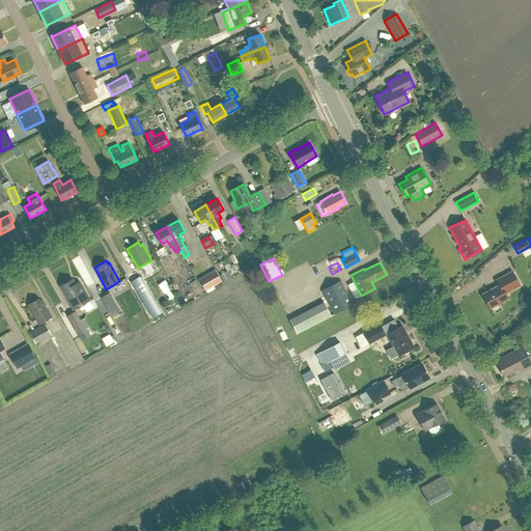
[(310,273),(313,278),(324,272),(322,267),(310,273)]
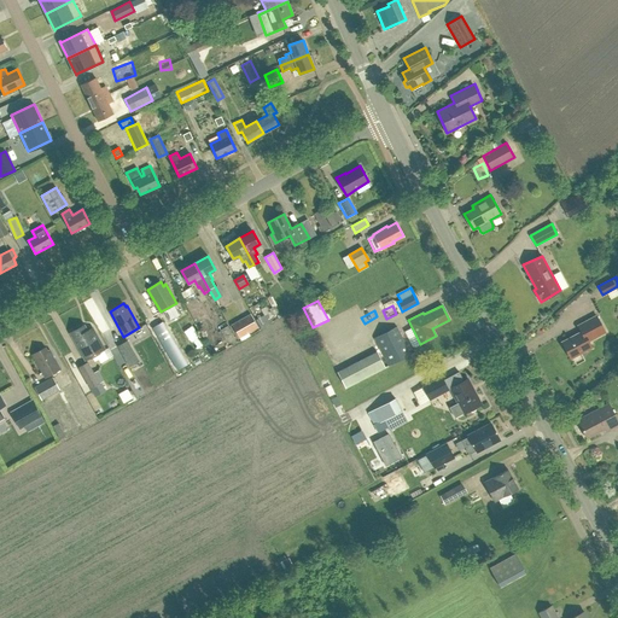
[(250,314),(231,325),(239,338),(258,327),(250,314)]
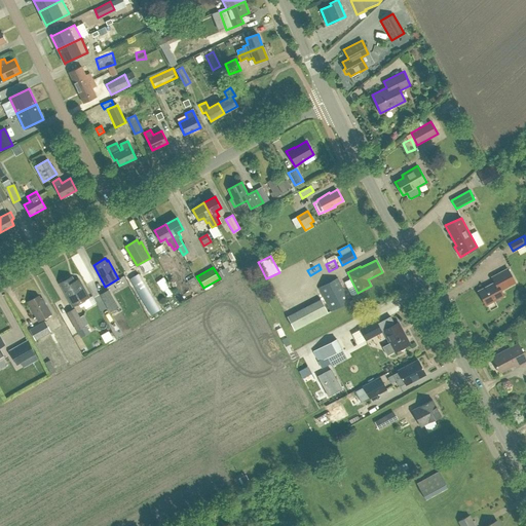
[(516,283),(508,267),(490,276),(493,283),(478,291),(485,305),(503,295),(501,291),(516,283)]
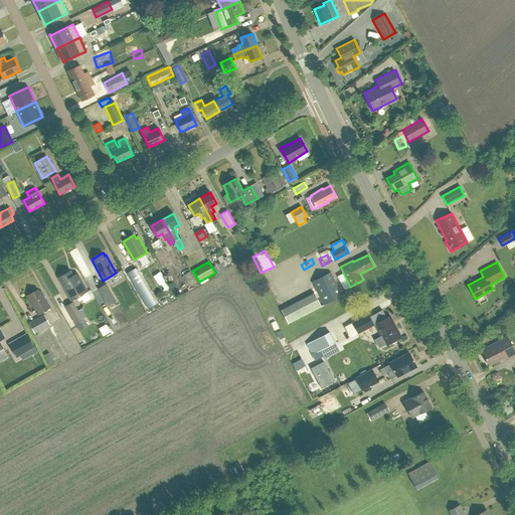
[(72,276),(70,271),(58,277),(71,300),(87,291),(76,273),(72,276)]
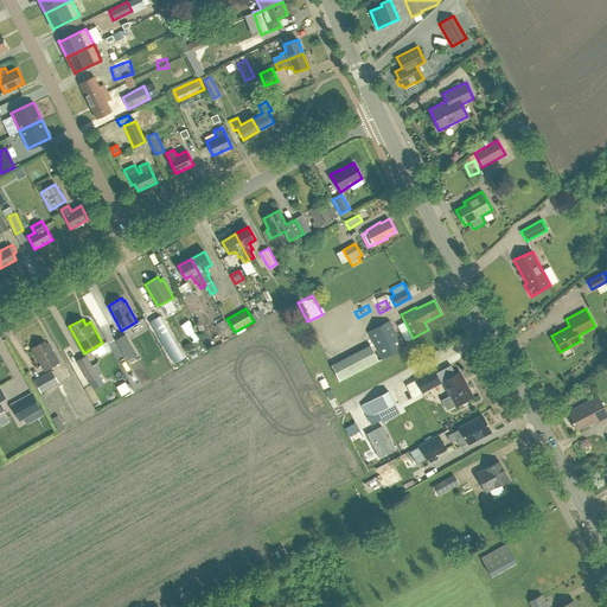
[(403,349),(390,320),(366,332),(379,359),(403,349)]
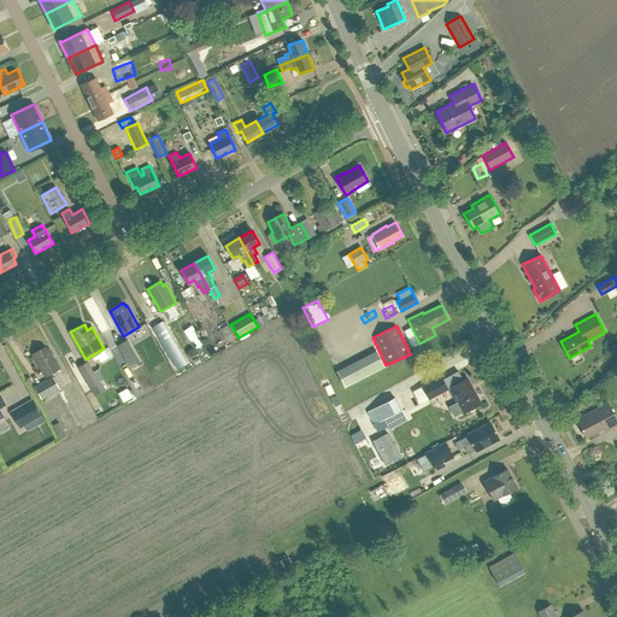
[(183,338),(191,346),(198,341),(191,331),(183,338)]
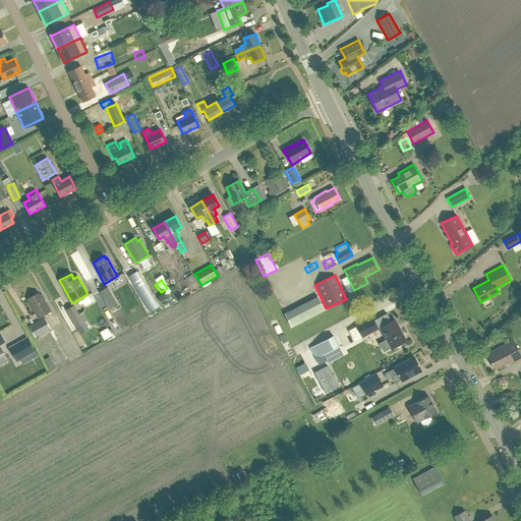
[(117,304),(107,287),(99,292),(109,309),(117,304)]
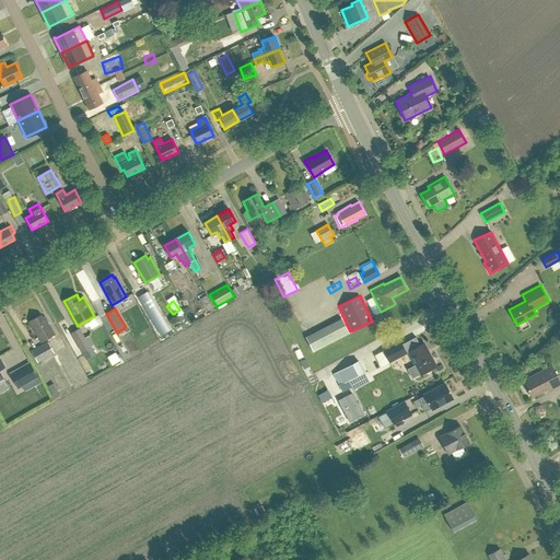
[(191,313),(186,316),(191,327),(197,324),(191,313)]
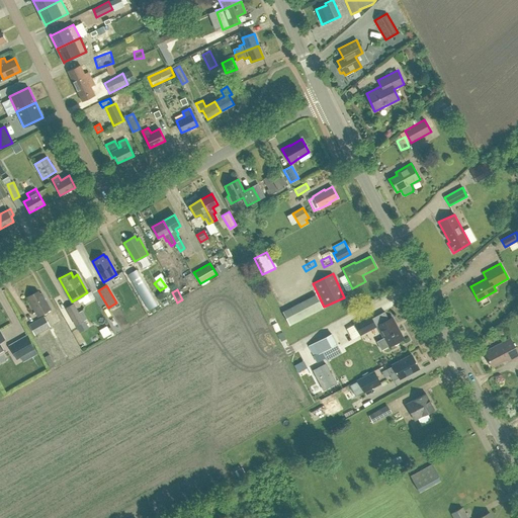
[(39,294),(38,290),(26,297),(37,317),(51,309),(41,293),(39,294)]
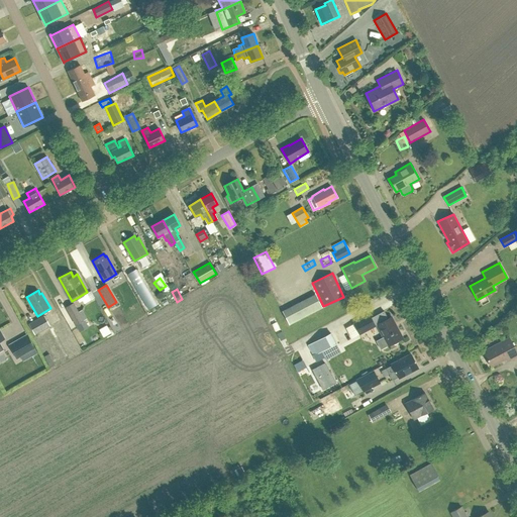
[(322,308),(315,295),(282,312),(289,325),(322,308)]
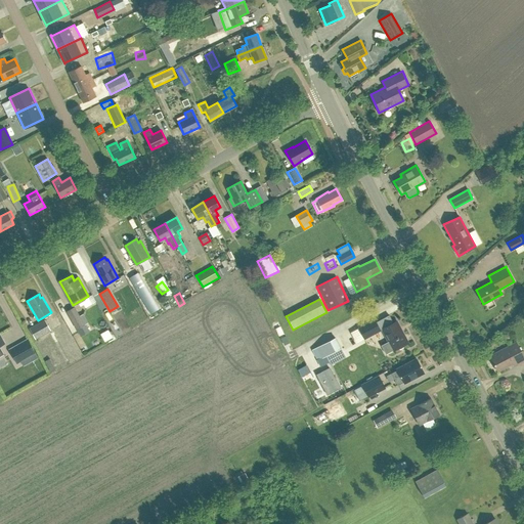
[(84,325),(74,307),(66,311),(76,330),(84,325)]
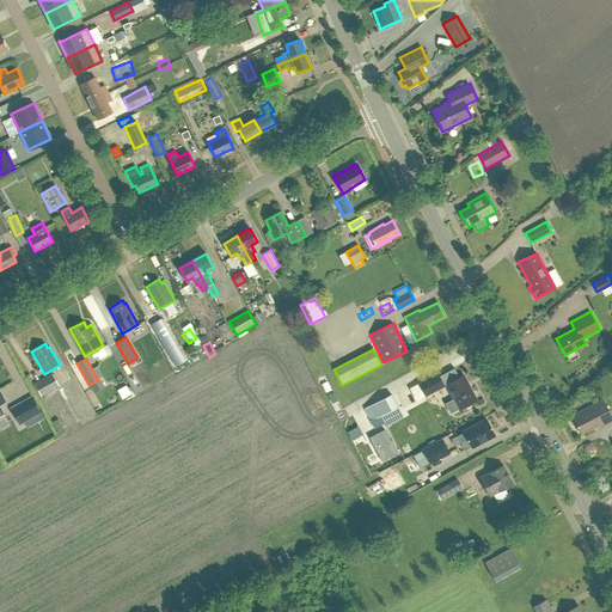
[(59,386),(53,373),(34,384),(41,396),(59,386)]
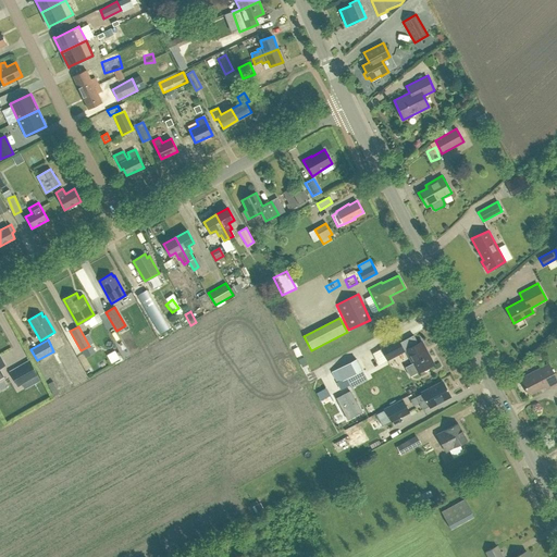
[(405,351),(398,339),(381,349),(387,361),(405,351)]
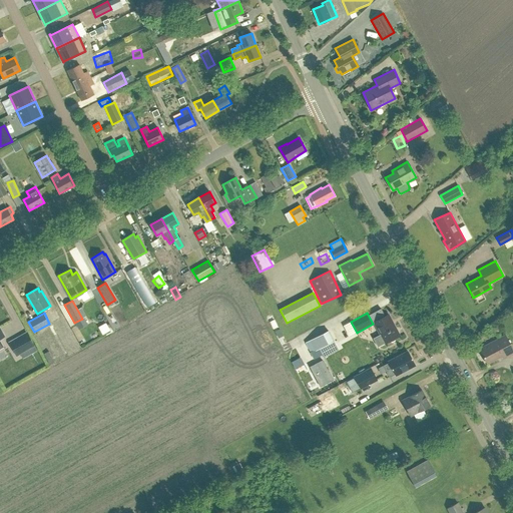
[(399,335),(389,314),(374,322),(385,343),(399,335)]
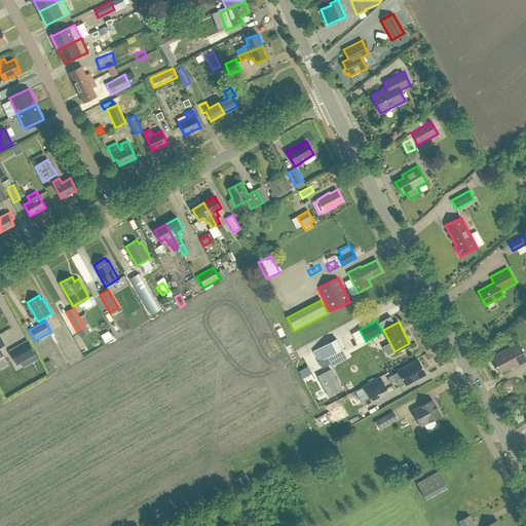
[(285,335),(280,328),(276,330),(279,337),(285,335)]
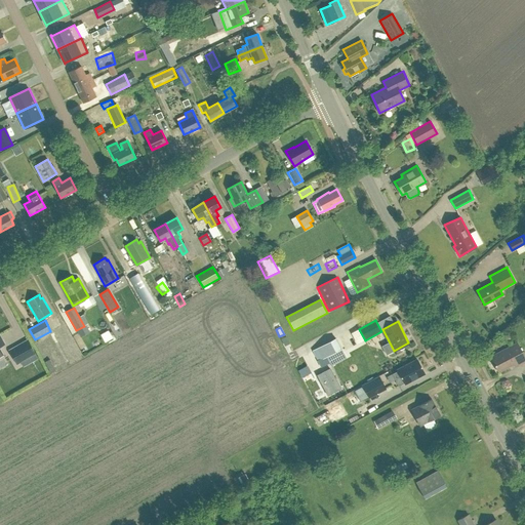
[(350,338),(356,350),(364,346),(358,334),(350,338)]
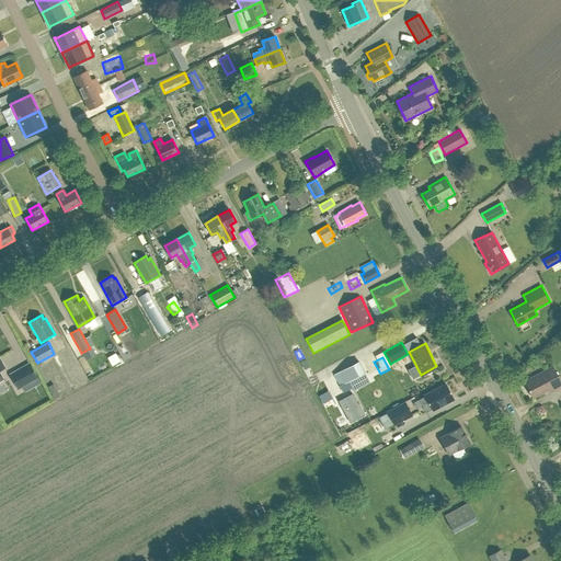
[(106,362),(111,371),(119,367),(115,358),(106,362)]
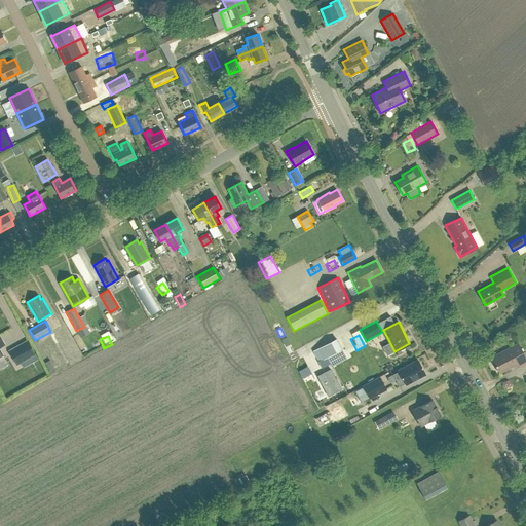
[(342,349),(337,339),(317,349),(323,360),(342,349)]
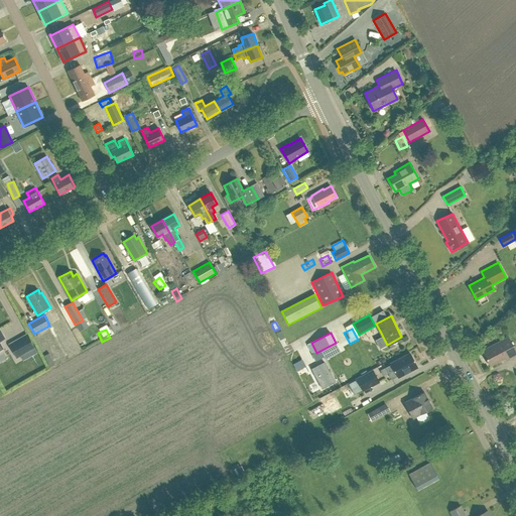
[(26,334),(8,344),(16,358),(20,356),(22,361),(37,352),(26,334)]
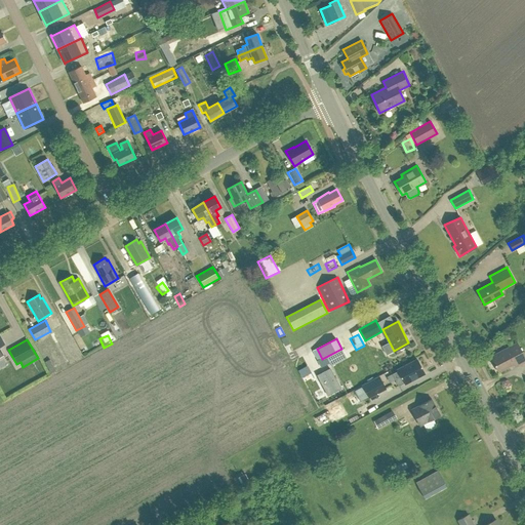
[(524,361),(524,358),(517,342),(490,357),(498,372),(514,364),(516,367),(524,361)]
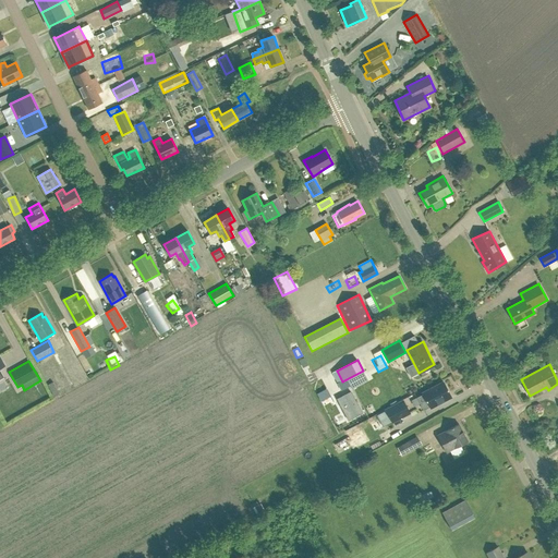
[(59,393),(52,381),(47,385),(53,397),(59,393)]
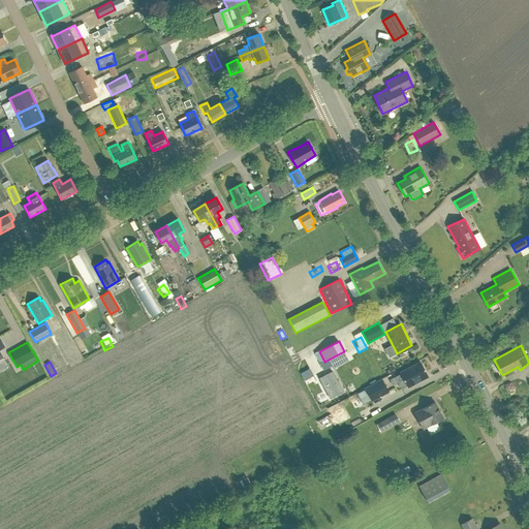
[(428,376),(421,362),(401,373),(395,376),(402,389),(407,385),(408,386),(428,376)]
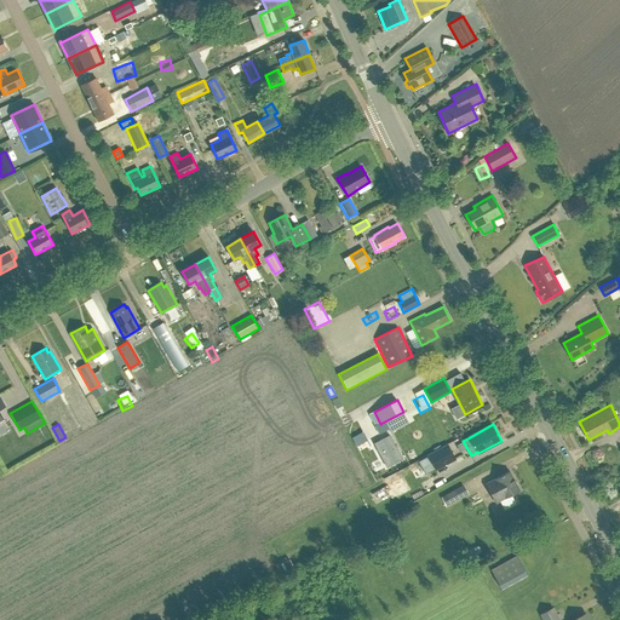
[(407,435),(413,447),(425,442),(419,429),(407,435)]
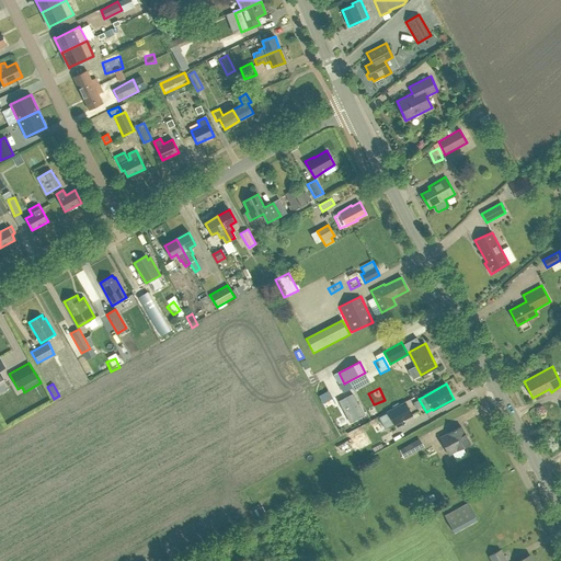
[(413,416),(405,402),(387,412),(395,426),(413,416)]
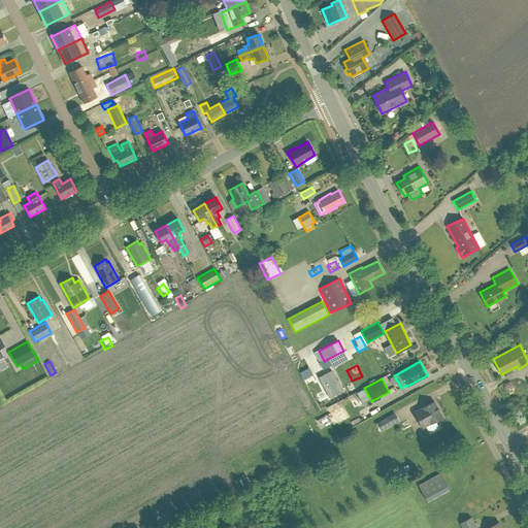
[(363,394),(356,398),(364,411),(370,407),(363,394)]
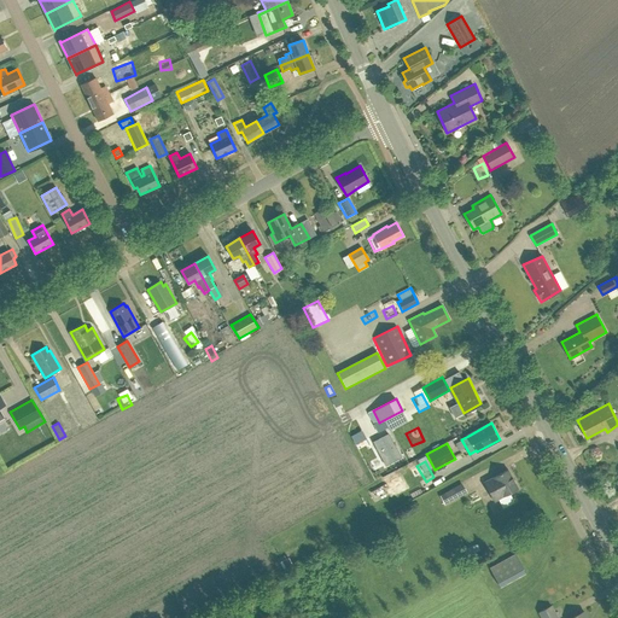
[(485,482),(495,501),(497,499),(502,508),(514,502),(509,493),(518,489),(508,470),(485,482)]
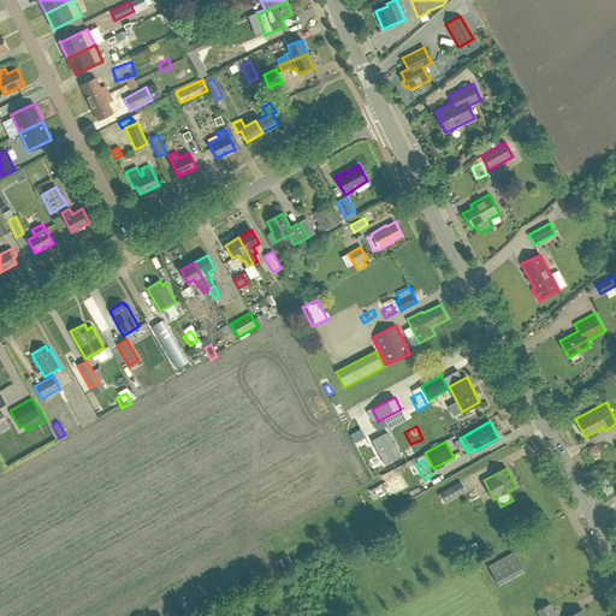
[(443,481),(454,477),(451,471),(440,475),(443,481)]
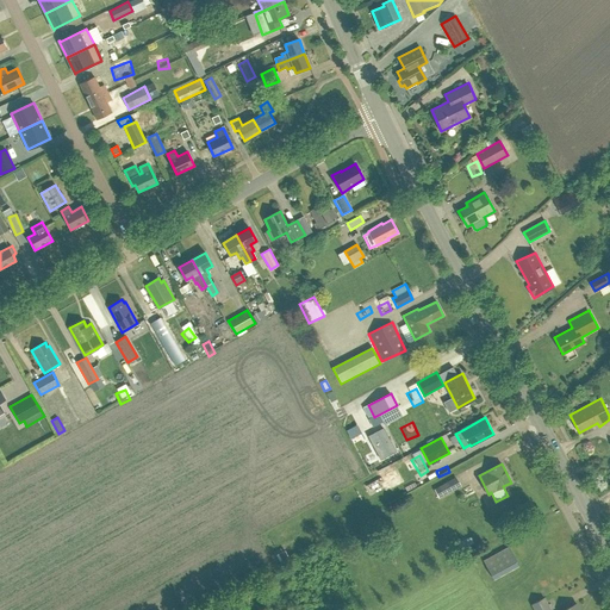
[(384,493),(398,490),(391,470),(378,473),(384,493)]
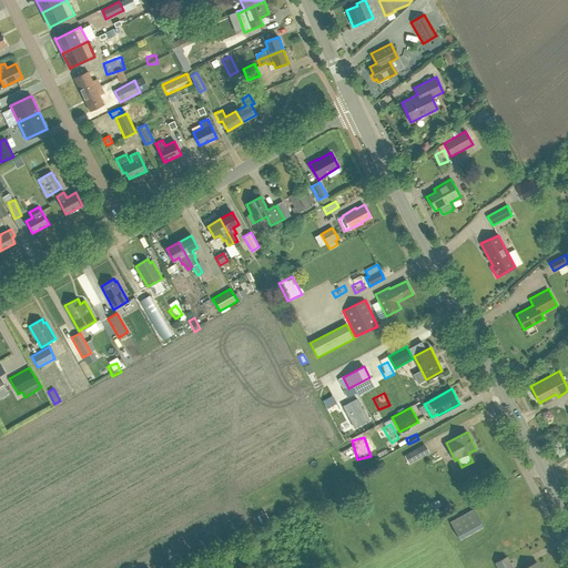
[(429,453),(425,445),(404,456),(408,464),(429,453)]
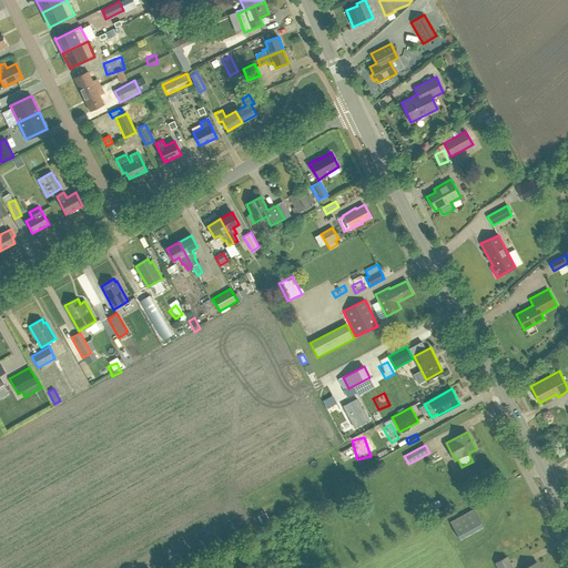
[(483,527),(473,509),(450,521),(460,539),(483,527)]
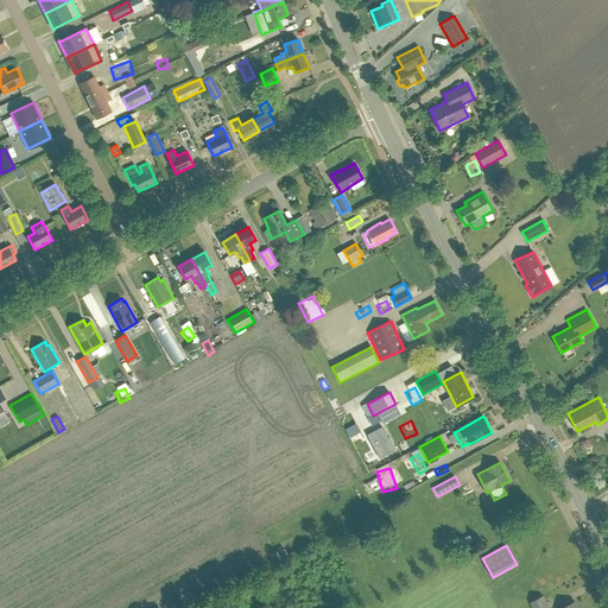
[(549,607),(543,595),(530,602),(532,607),(549,607)]
